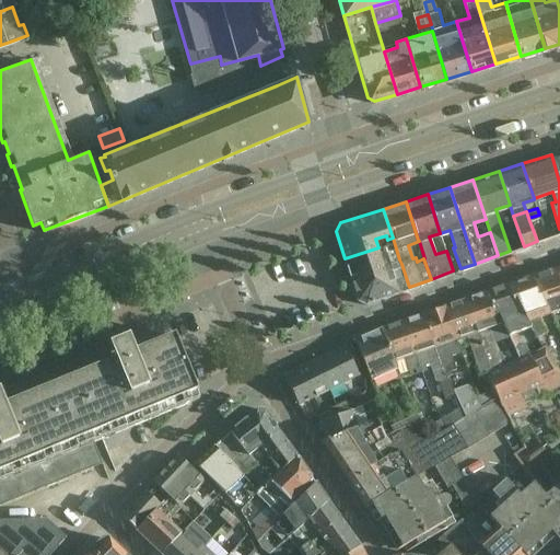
[(385,245),(378,247),(345,258),(352,280),(391,268),(401,264),(399,259),(391,262),(385,245)]
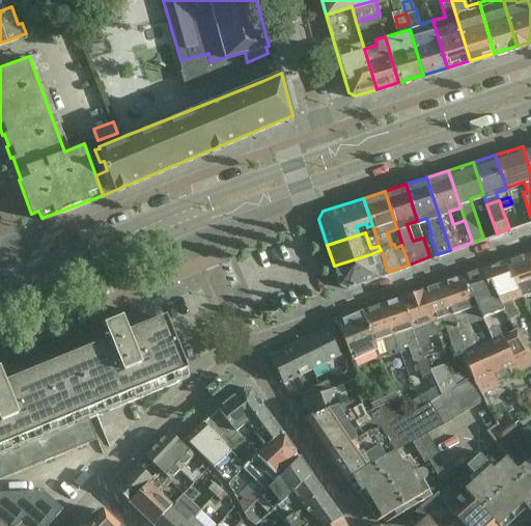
[(530,291),(530,265),(526,252),(503,259),(518,296),(530,291)]
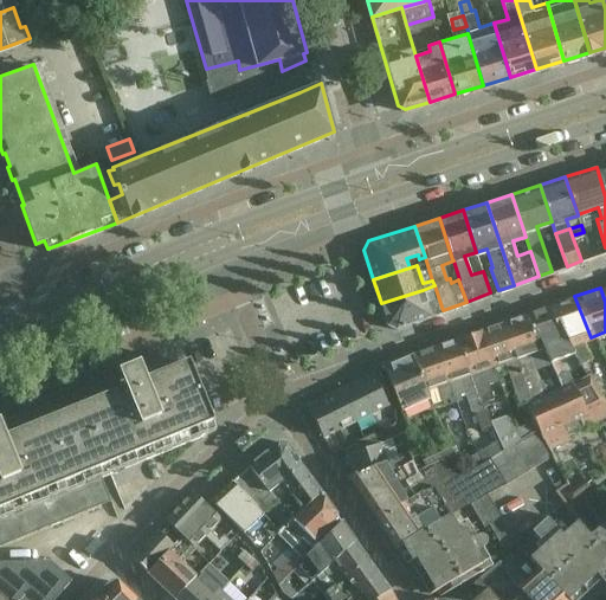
[(431,314),(423,290),(381,303),(387,322),(397,327),(431,314)]
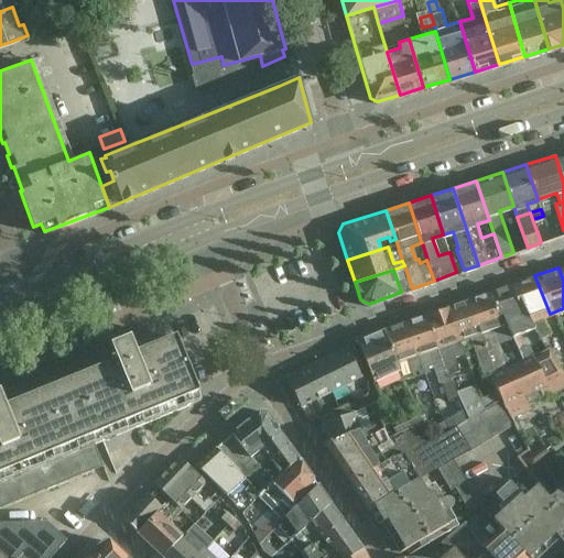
[(550,314),(534,275),(512,283),(527,324),(532,321),(534,326),(541,337),(552,330),(543,316),(550,314)]
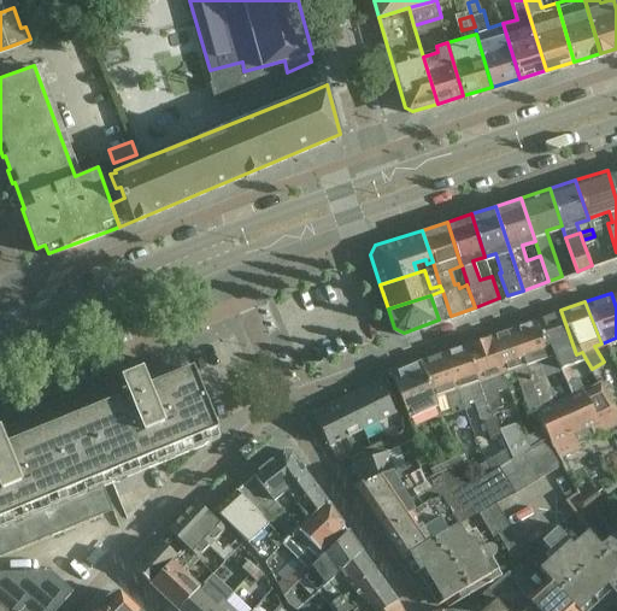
[(576,354),(560,310),(535,319),(548,356),(553,353),(562,365),(585,357),(582,352),(576,354)]
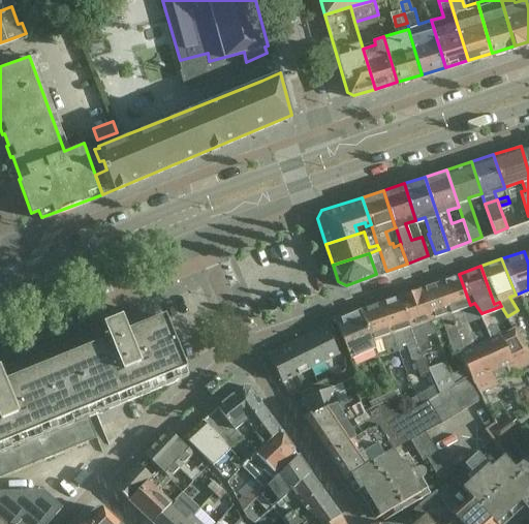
[(470,305),(459,274),(439,280),(463,348),(474,343),(462,308),(470,305)]
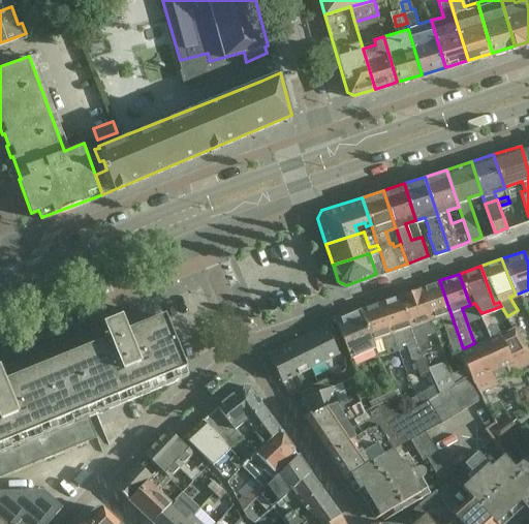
[(463,348),(439,280),(419,287),(431,318),(432,318),(441,314),(454,351),(459,349),(459,350),(463,348)]
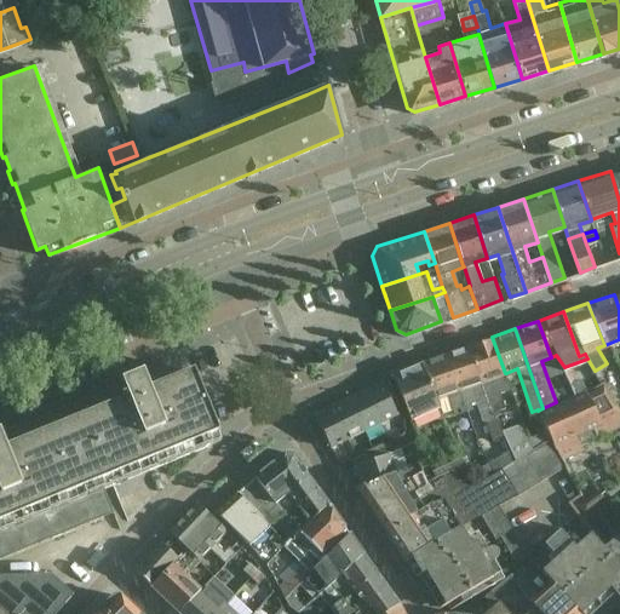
[(505,373),(492,337),(469,345),(481,380),(494,414),(495,413),(501,412),(500,407),(505,406),(500,390),(511,386),(506,373),(505,373)]
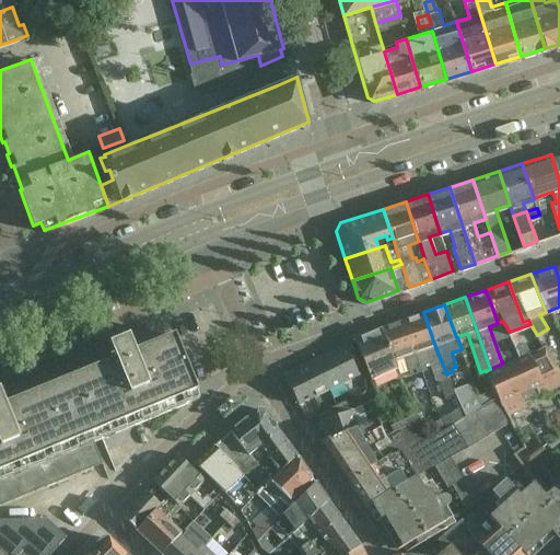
[(434,344),(423,312),(403,319),(421,369),(422,369),(420,365),(429,361),(436,379),(438,378),(444,395),(454,392),(447,373),(446,374),(434,344)]
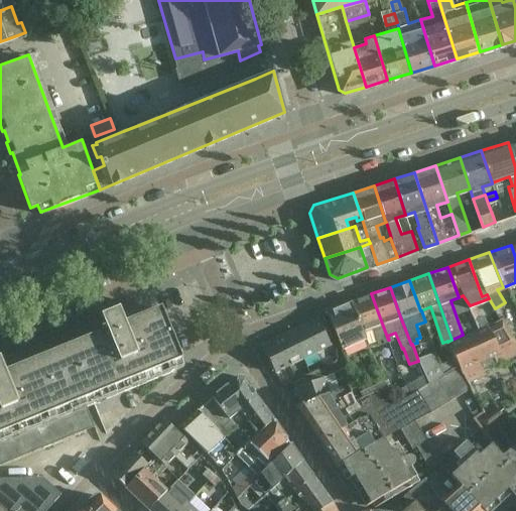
[(388,340),(371,293),(351,300),(362,330),(365,335),(369,342),(382,337),(384,341),(388,340)]
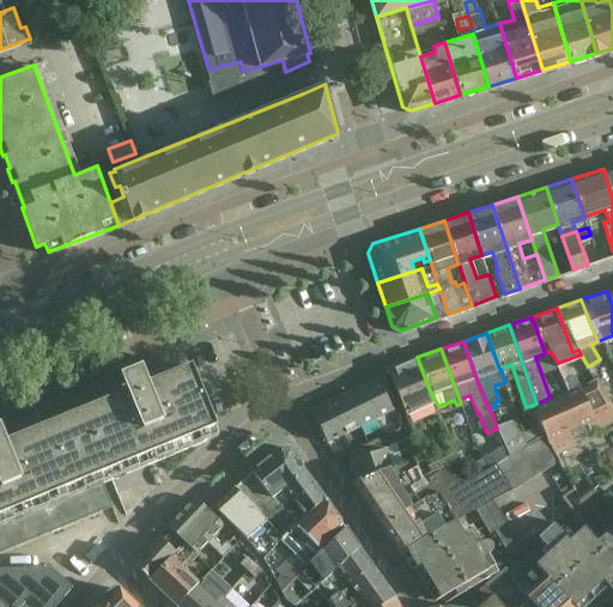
[(430,392),(417,357),(388,370),(388,371),(407,410),(434,398),(430,392)]
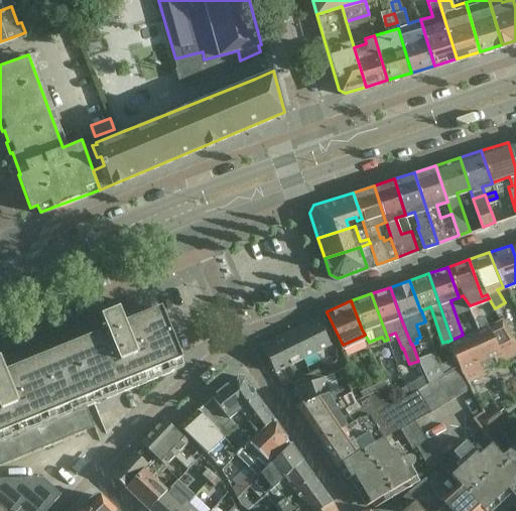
[(160,306),(159,306),(161,311),(126,327),(118,307),(100,315),(108,334),(57,354),(77,401),(181,358),(160,306)]
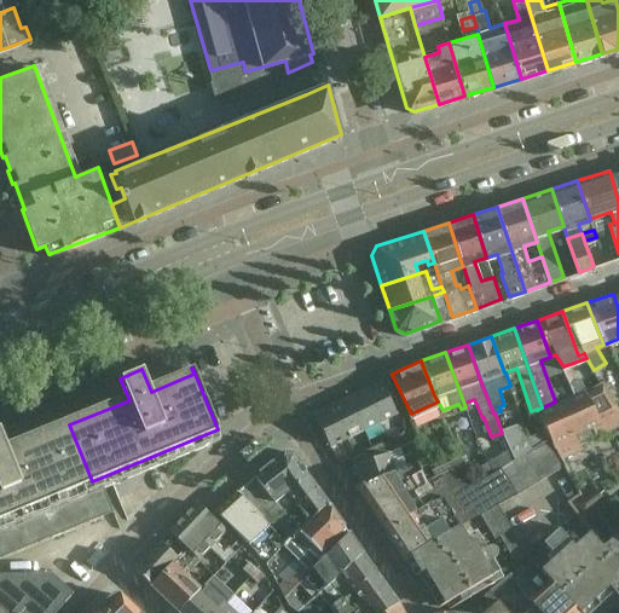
[(380,379),(363,387),(380,420),(397,411),(380,379)]
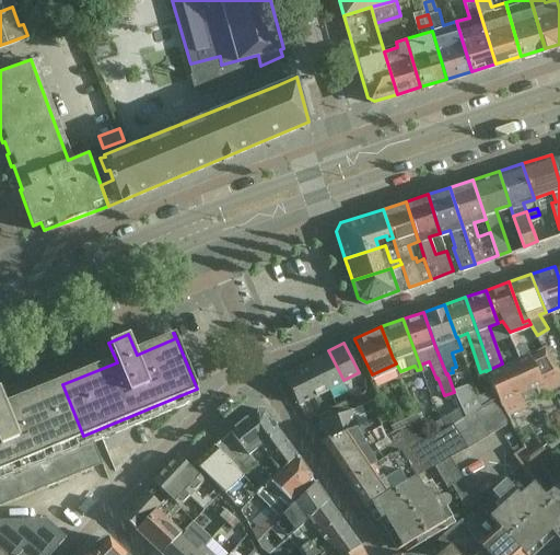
[(485,377),(512,421),(529,411),(522,397),(559,377),(559,369),(544,346),(485,377)]
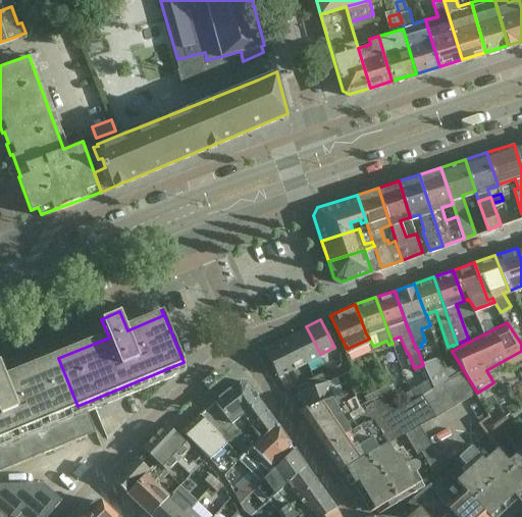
[(320,354),(306,326),(293,332),(306,360),(320,354)]
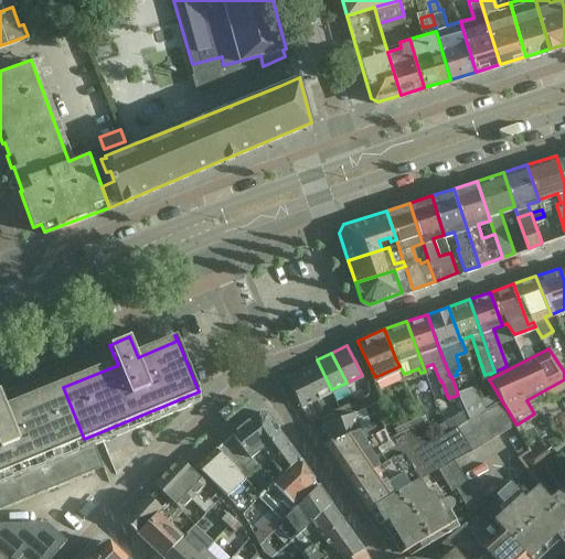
[(331,389),(317,359),(301,367),(317,397),(331,389)]
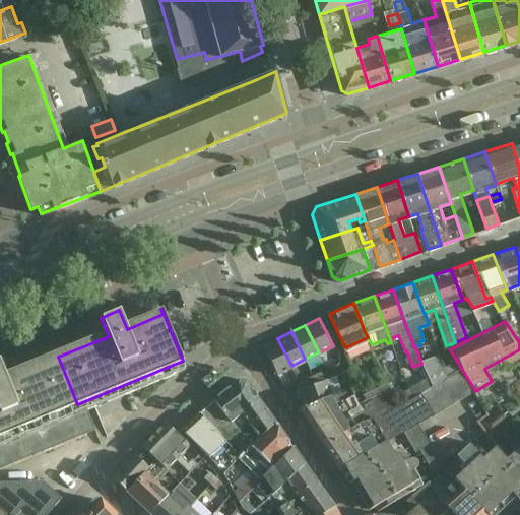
[(291,366),(277,338),(263,345),(276,373),(291,366)]
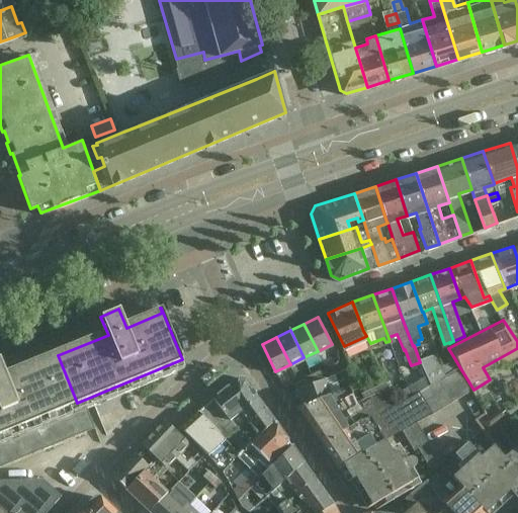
[(420,358),(426,374),(430,382),(438,377),(445,373),(441,364),(437,351),(420,358)]
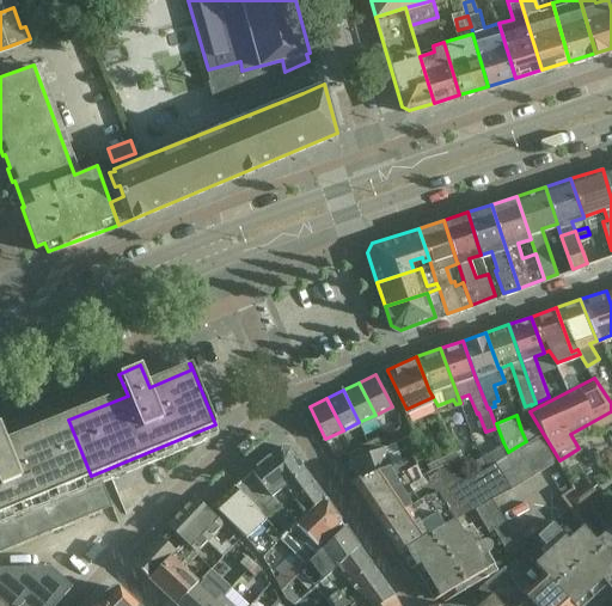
[(0,512),(91,476),(68,420),(8,445),(0,424),(0,512)]
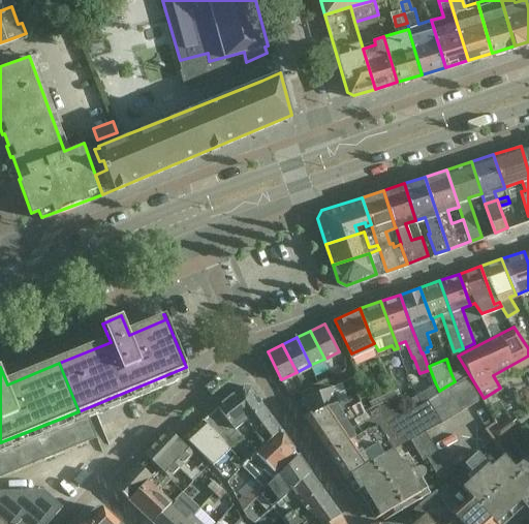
[(461,366),(450,372),(455,381),(458,379),(466,375),(461,366)]
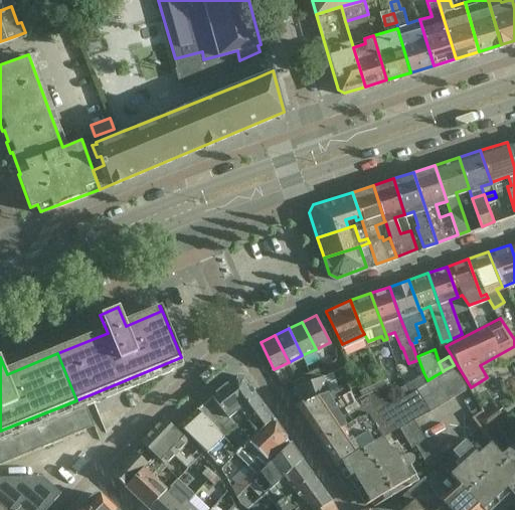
[(468,385),(455,364),(454,365),(446,369),(459,391),(468,385)]
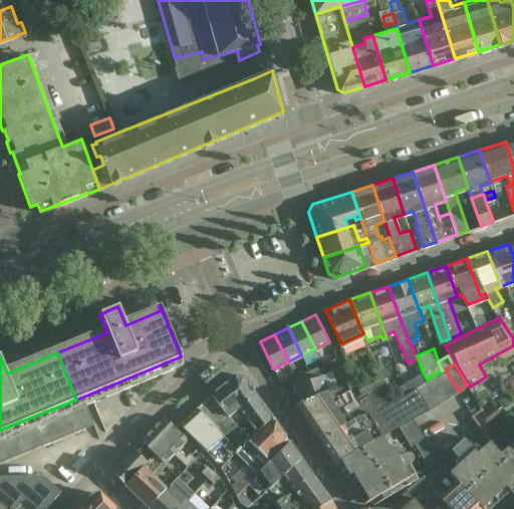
[(321,373),(317,364),(305,370),(308,378),(321,373)]
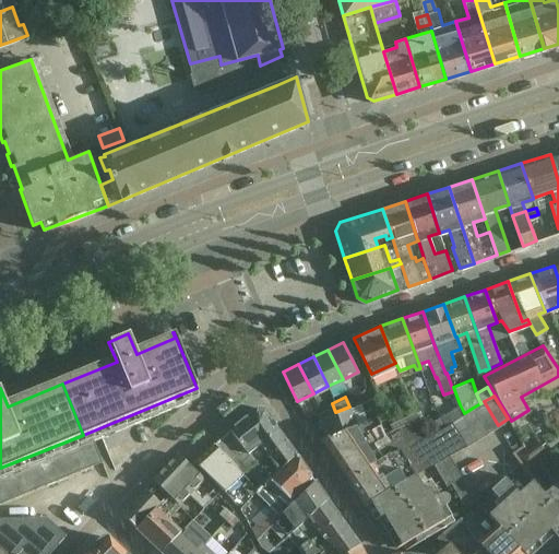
[(498,425),(484,401),(480,403),(473,408),(487,432),(498,425)]
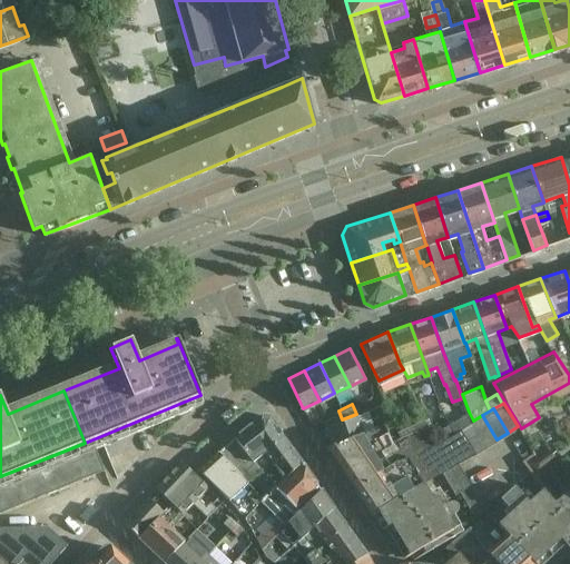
[(342,419),(338,411),(322,419),(325,426),(342,419)]
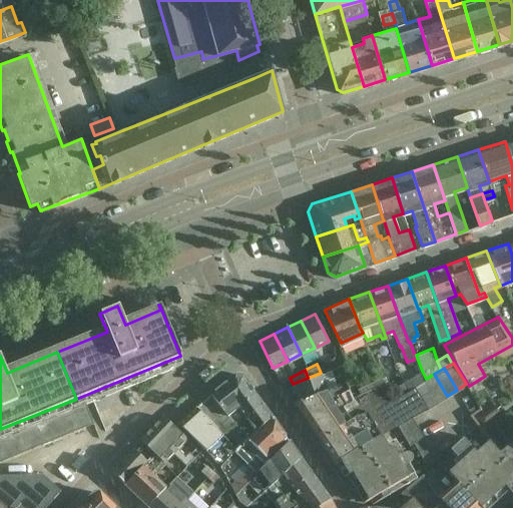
[(332,370),(321,373),(308,378),(293,384),(299,400),(336,383),(332,370)]
